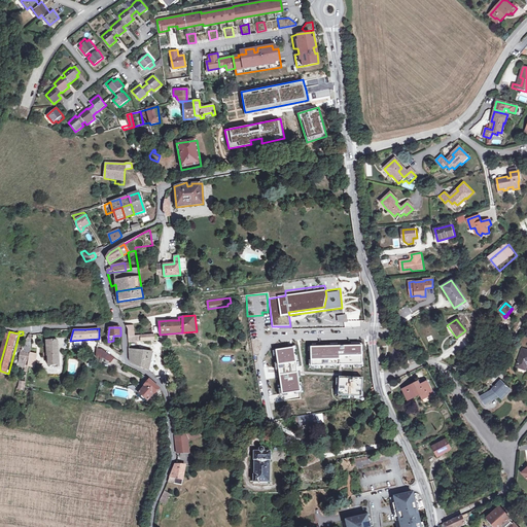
[(28,365),(29,353),(31,336),(29,335),(28,339),(25,339),(25,351),(21,350),(19,364),(23,365),(23,364),(28,365)]
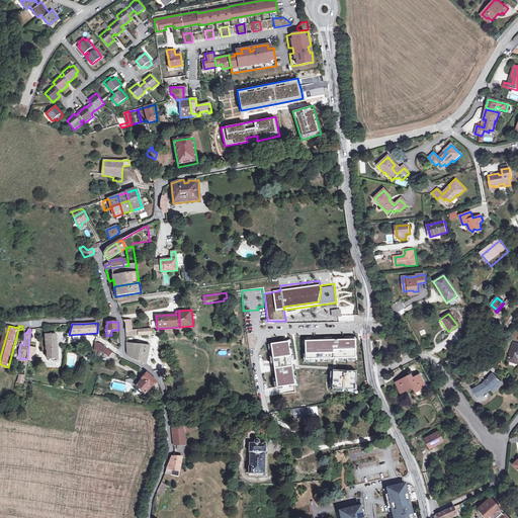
[(47,350),(48,359),(57,358),(56,335),(46,335),(47,350)]
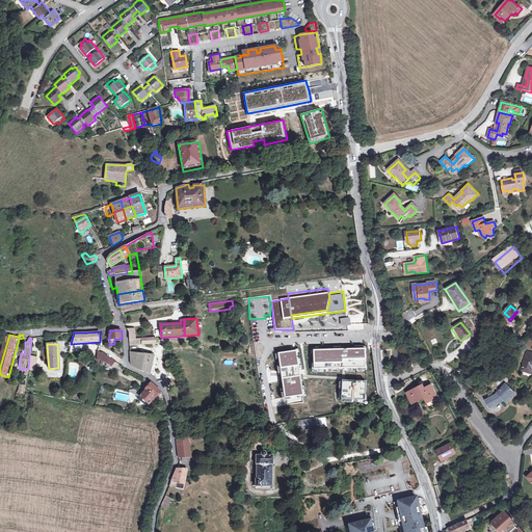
[(365,349),(313,351),(314,370),(366,368),(365,349)]
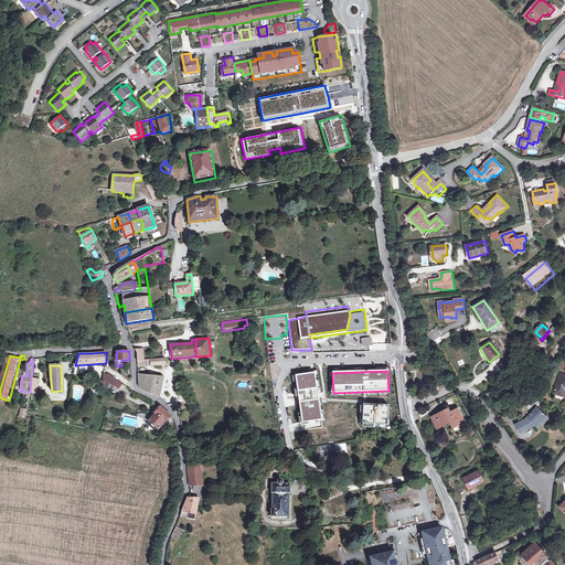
[(315,373),(296,376),(302,423),(321,420),(315,373)]
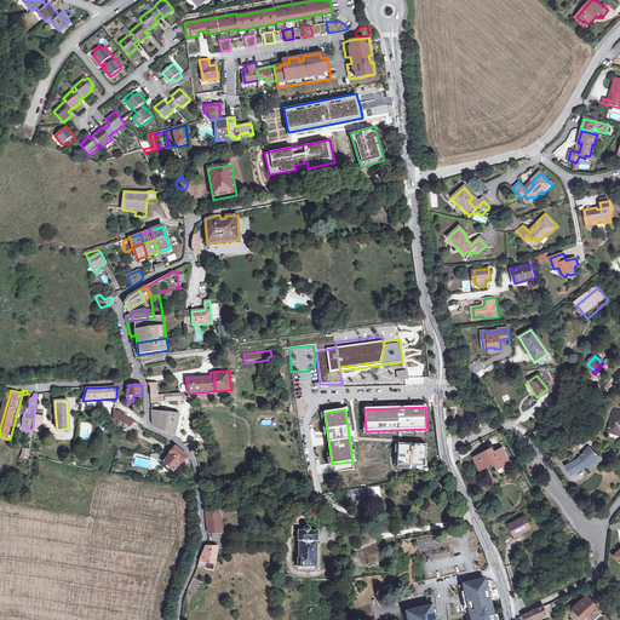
[(130,426),(135,422),(120,412),(114,411),(113,419),(121,422),(130,426)]
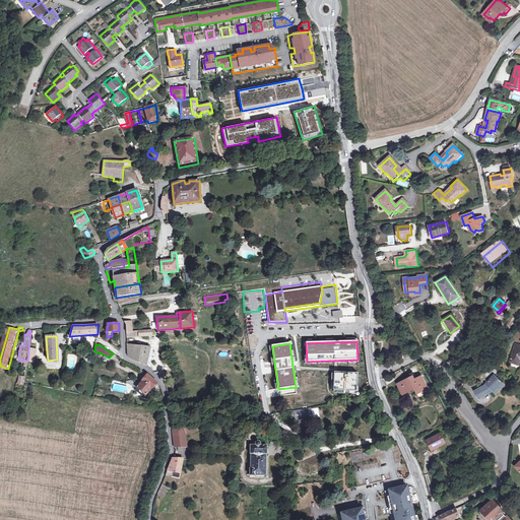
[(127,354),(130,359),(134,361),(146,366),(151,347),(127,344),(127,354)]
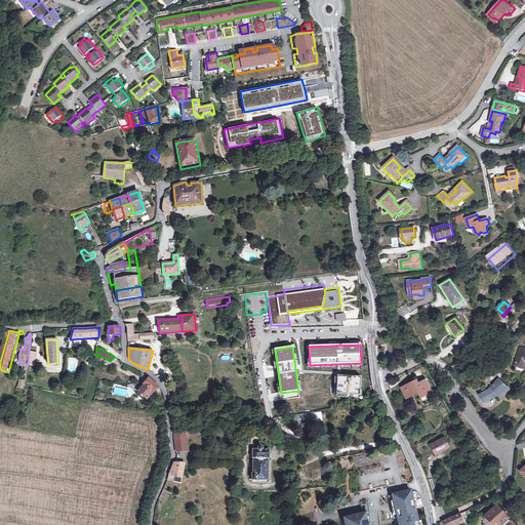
[(524,369),(524,365),(524,351),(522,350),(519,358),(516,367),(524,369)]
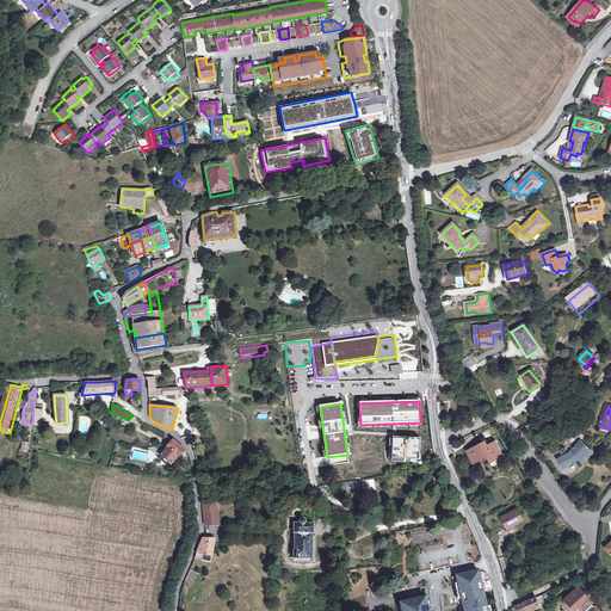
[(34,409),(32,424),(39,426),(42,411),(34,409)]
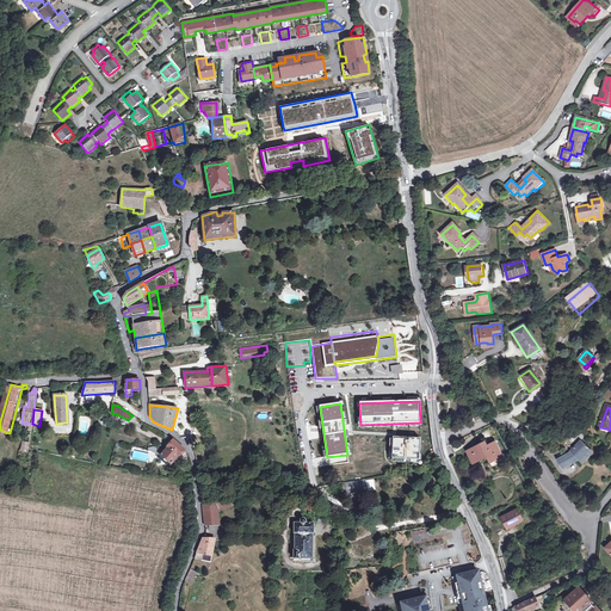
[(578,419),(572,412),(567,415),(574,423),(578,419)]
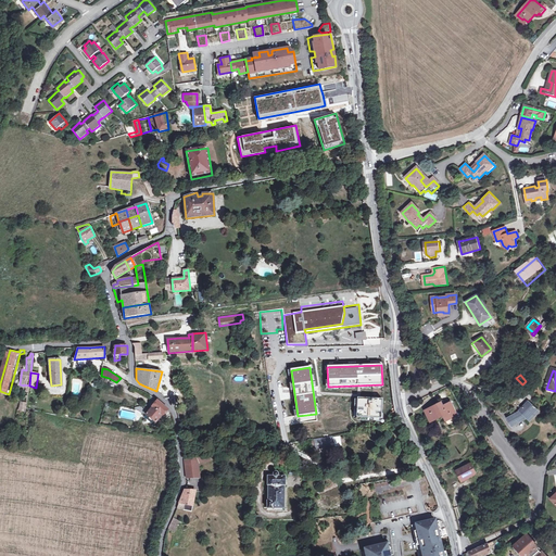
[(382,400),(357,399),(356,417),(381,419),(382,400)]
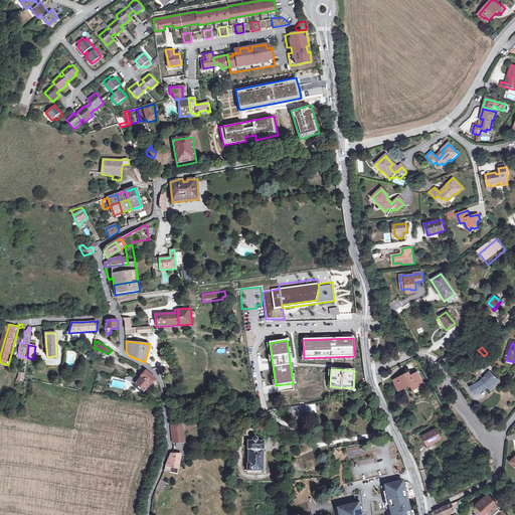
[(141,377),(150,385),(151,385),(156,380),(153,377),(146,371),(141,377)]
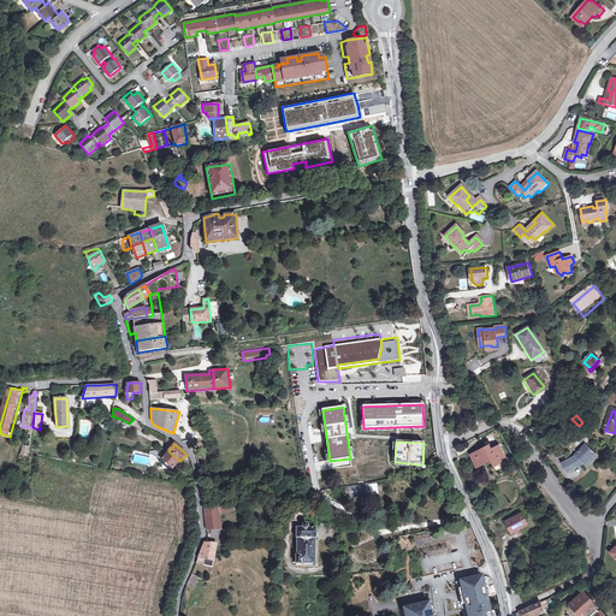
[(499,461),(504,458),(498,446),(490,451),(487,448),(471,457),(477,469),(491,462),(493,467),(501,463),(499,461)]
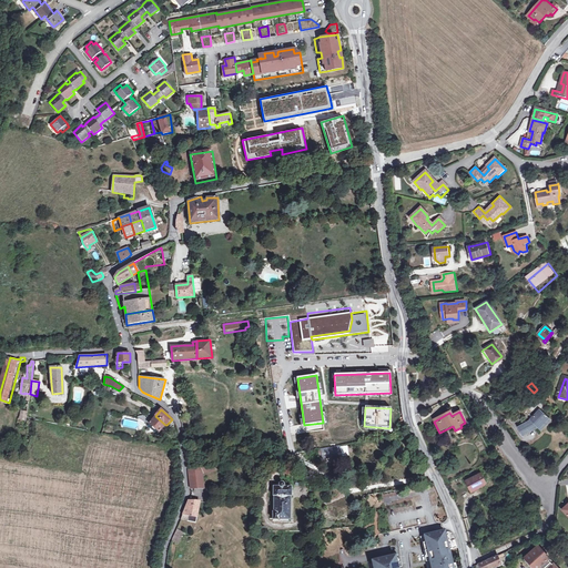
[(538,428),(540,429),(549,421),(540,412),(531,421),(531,422),(520,428),(524,437),(538,428)]
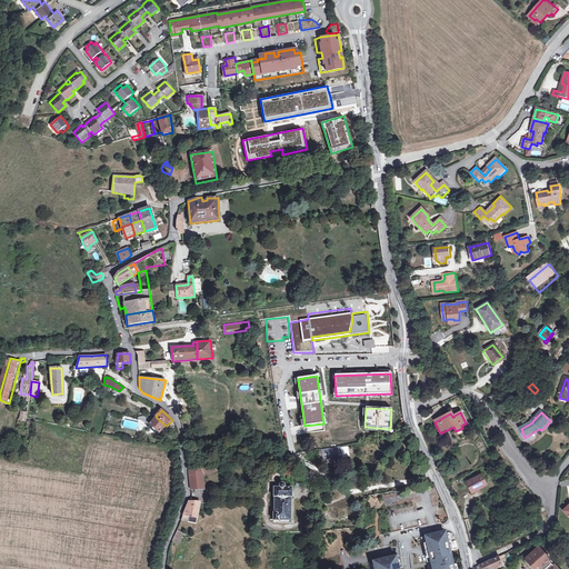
[(166,426),(156,417),(150,425),(160,433),(166,426)]
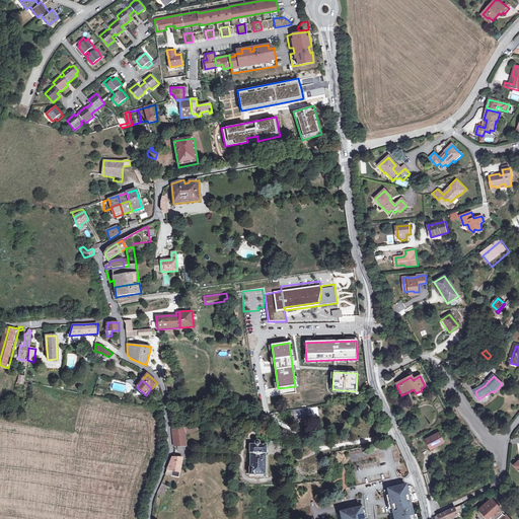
[(312,416),(310,408),(293,411),(294,416),(297,415),(298,419),(312,416)]
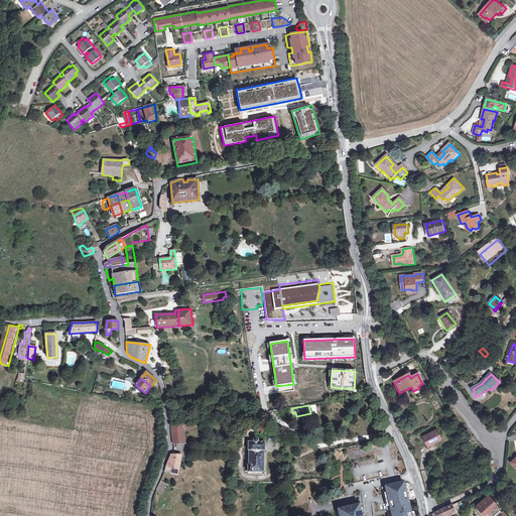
[(280,416),(279,410),(257,413),(258,421),(274,419),(273,418),(280,416)]
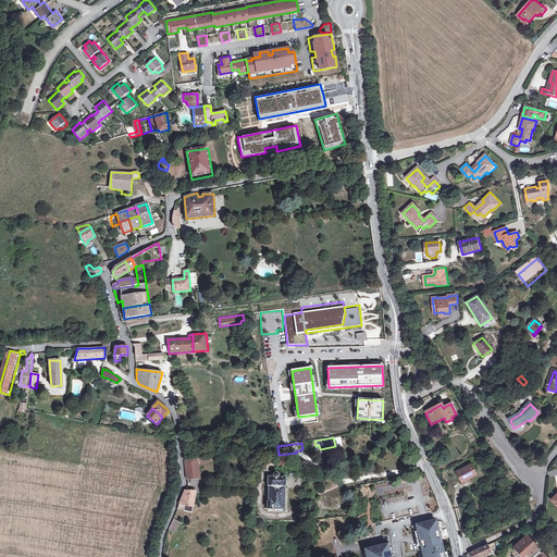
[(199,479),(197,459),(185,461),(187,479),(199,479)]
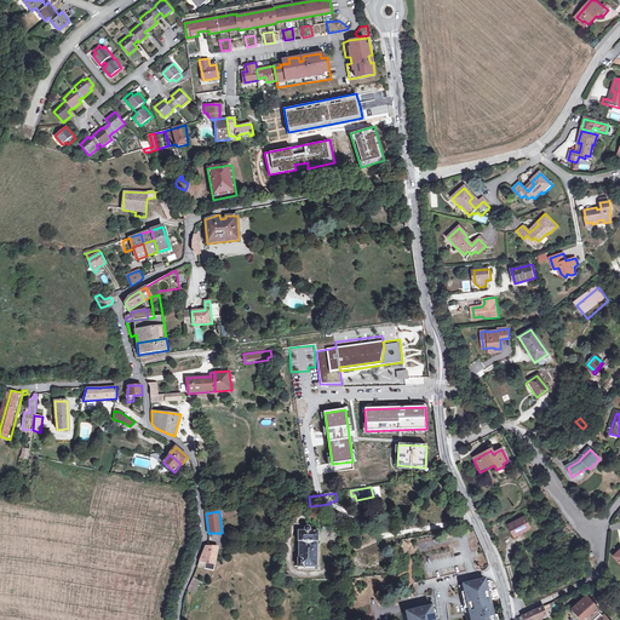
[(526,516),(510,526),(515,535),(523,530),(524,533),(533,528),(526,516)]
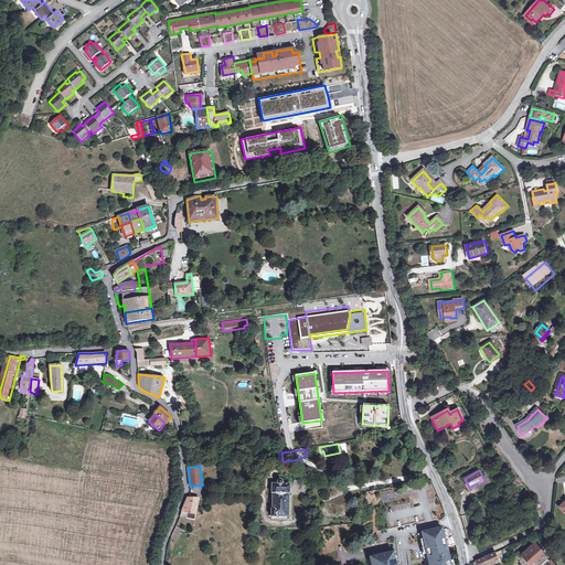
[(274,493),(273,509),(273,516),(290,516),(290,494),(290,493),(290,484),(283,484),(283,481),(281,480),(279,480),(278,482),(278,484),(273,484),(273,489),(273,493),(274,493)]
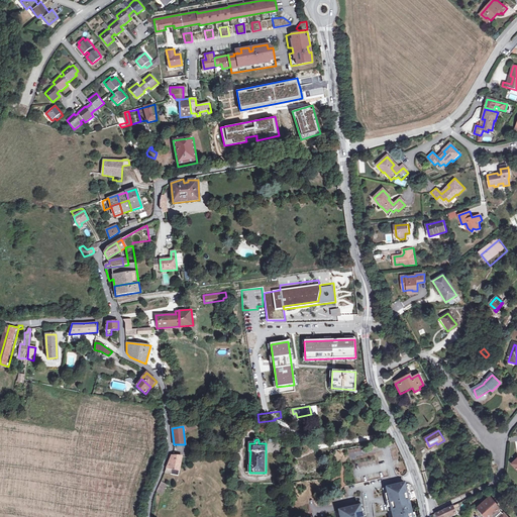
[(182,456),(172,456),(171,457),(165,473),(166,474),(171,475),(173,469),(175,470),(175,472),(177,472),(177,470),(180,471),(182,456)]
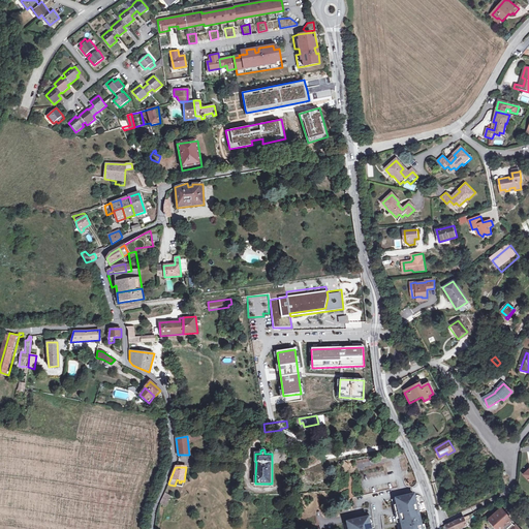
[(166,507),(172,496),(165,493),(160,504),(166,507)]
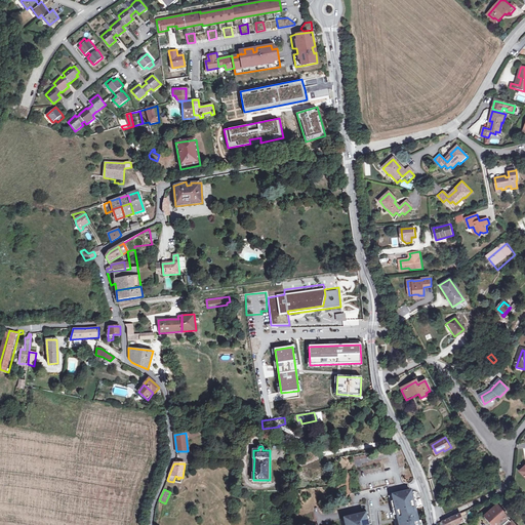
[(393,495),(390,497),(393,513),(396,512),(398,519),(400,518),(401,524),(418,524),(417,519),(415,519),(414,515),(416,515),(412,492),(393,495)]
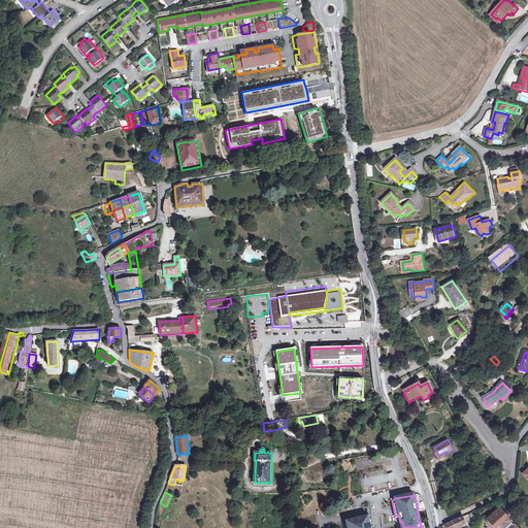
[(518,527),(500,507),(489,518),(497,527),(518,527)]
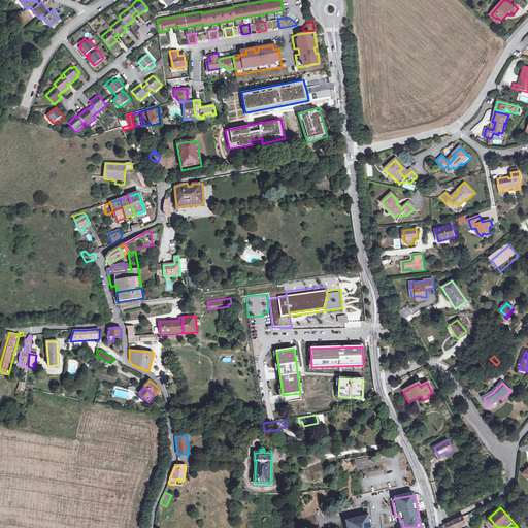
[(463,516),(442,525),(439,527),(457,527),(466,524),(463,516)]
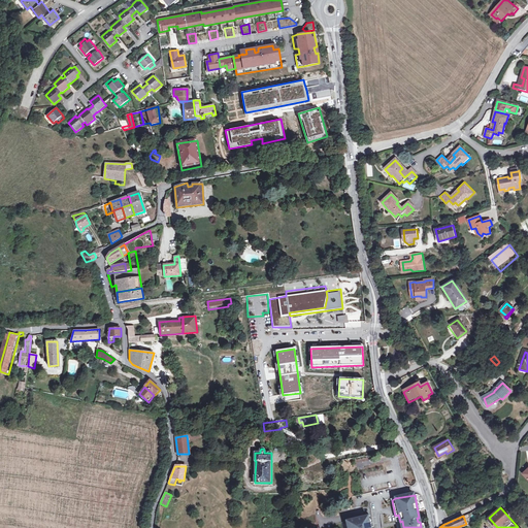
[(368,517),(349,522),(350,527),(369,527),(370,527),(369,527),(368,527),(368,525),(369,525),(368,517)]
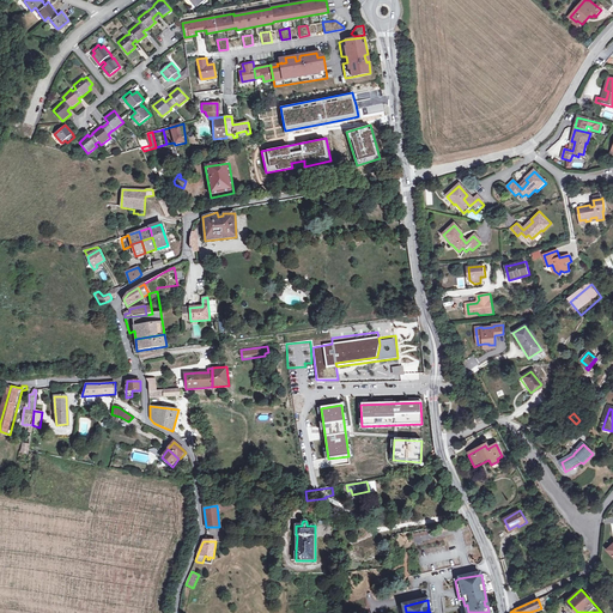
[(577,612),(568,601),(566,604),(574,612),(577,612)]
